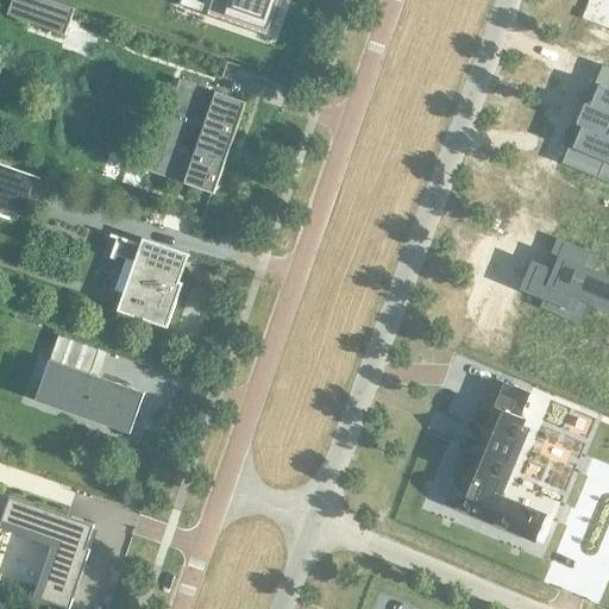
[(75,8),(49,0),(12,0),(7,16),(66,36),(75,8)]
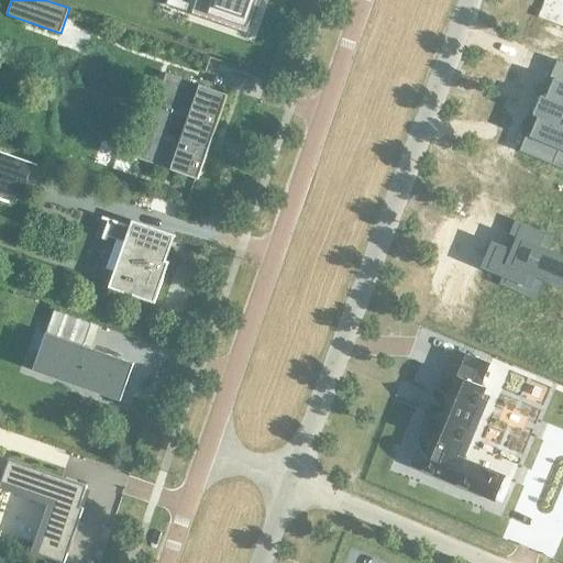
[(198,0),(197,6),(220,13),(218,19),(242,28),(251,0),(198,0)]
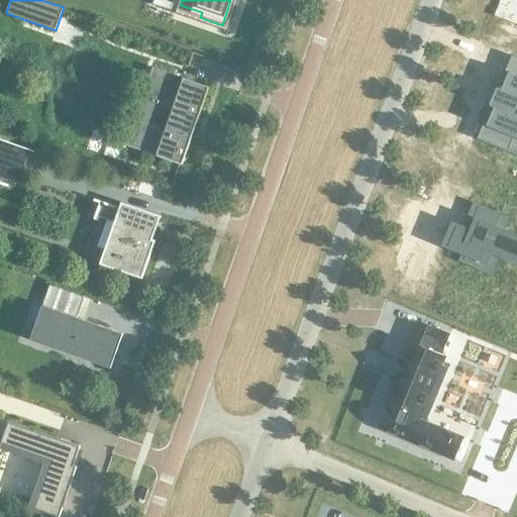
[(487,123),(480,140),(511,152),(516,138),(516,58),(514,57),(507,74),(510,76),(504,91),(498,89),(491,106),(497,109),(490,124),(487,123)]
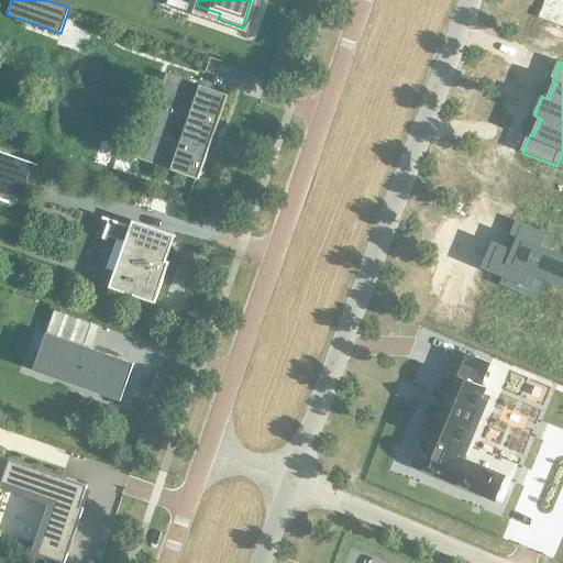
[(228,95),(166,74),(138,158),(198,179),(209,148),(197,144),(201,131),(213,135),(228,95)]
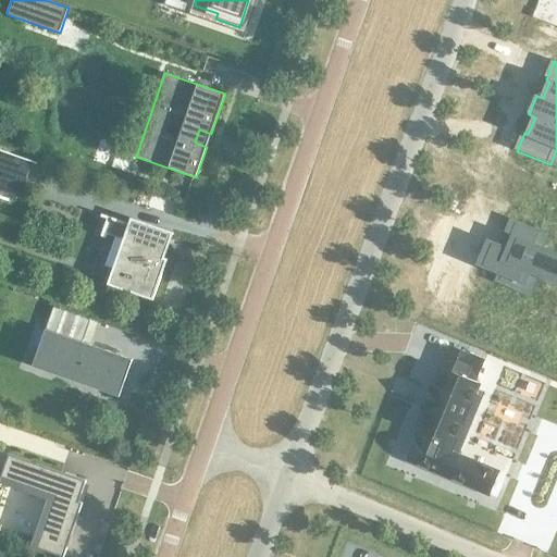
[(0,150),(0,180),(20,186),(28,160),(0,150)]
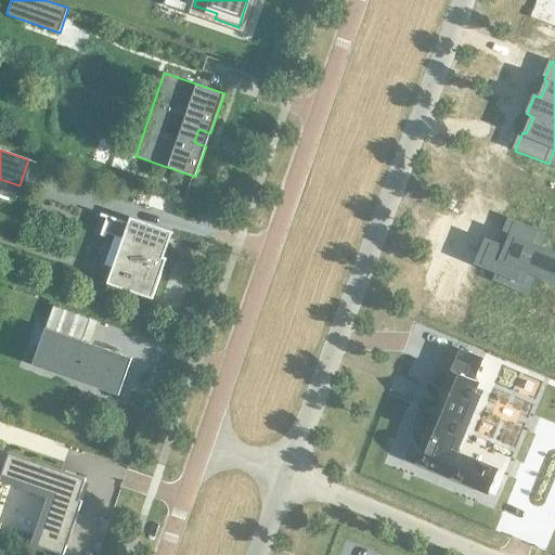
[(152,194),(147,206),(175,216),(179,203),(152,194)]
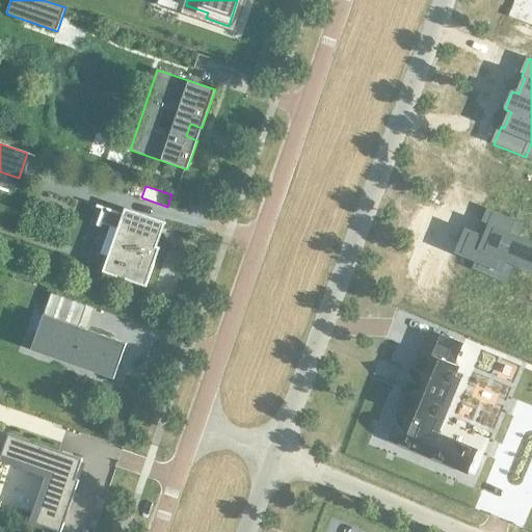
[(100,222),(118,229),(123,230),(112,260),(108,259),(103,272),(147,287),(160,248),(155,246),(163,223),(165,224),(165,222),(149,216),(147,222),(136,218),(98,205),(97,207),(103,209),(97,225),(99,227),(100,222)]
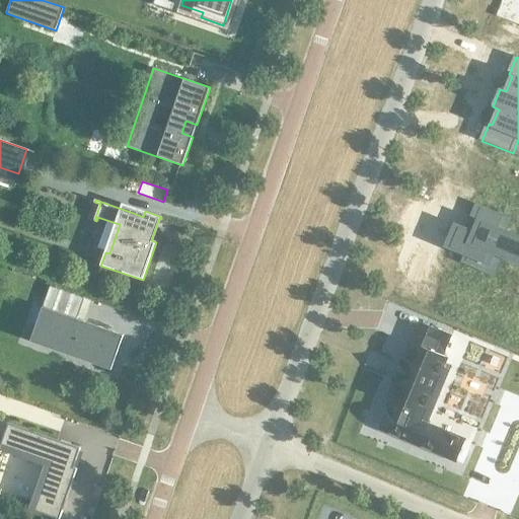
[(457,226),(448,247),(466,255),(464,262),(489,272),(496,254),(518,264),(518,237),(499,229),(503,219),(504,219),(505,218),(479,207),(469,231),(457,226)]
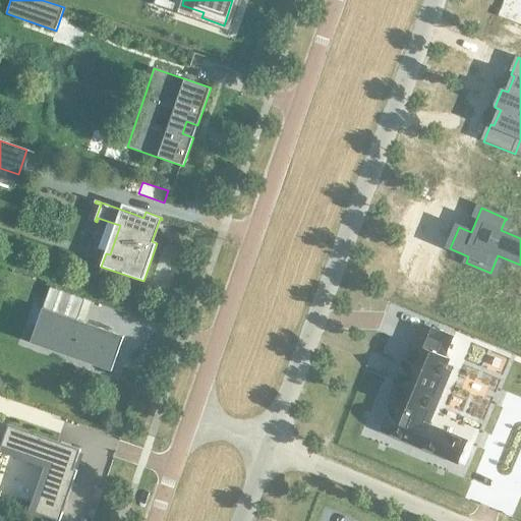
[(43,308),(37,328),(31,343),(112,371),(124,337),(43,308)]
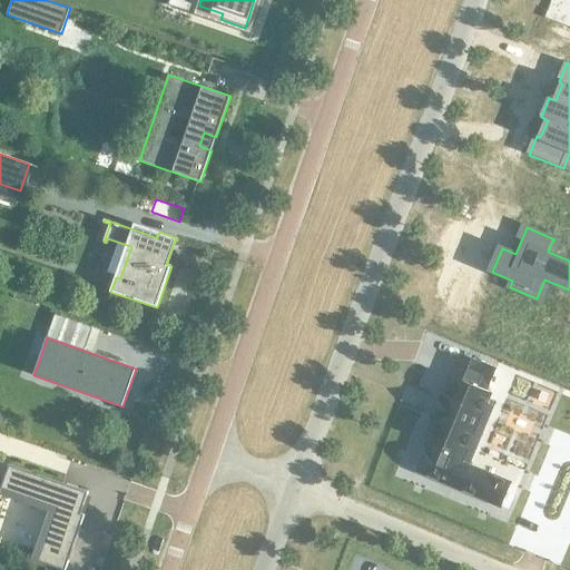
[(425,449),(415,470),(502,507),(511,484),(460,463),(480,416),(487,420),(494,403),(487,400),(490,392),(487,391),(488,386),(490,386),(497,370),(480,363),(481,362),(464,355),(454,377),(452,376),(443,397),(440,396),(431,416),(435,418),(426,439),(433,442),(430,451),(425,449)]
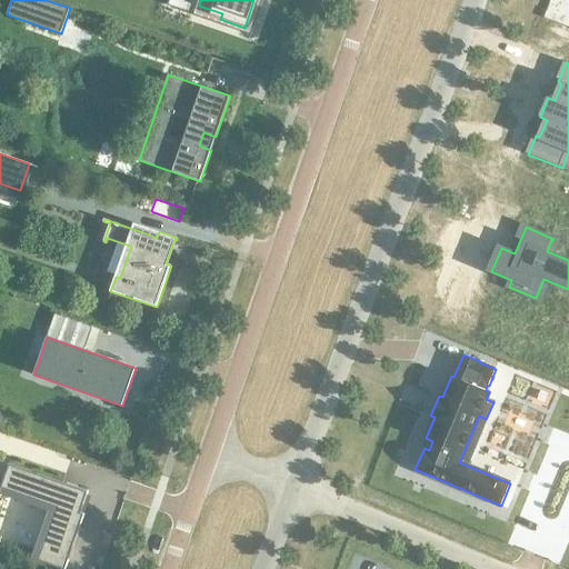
[(0,460),(0,495),(2,488),(57,507),(38,561),(61,568),(66,568),(85,513),(81,512),(89,491),(0,460)]
